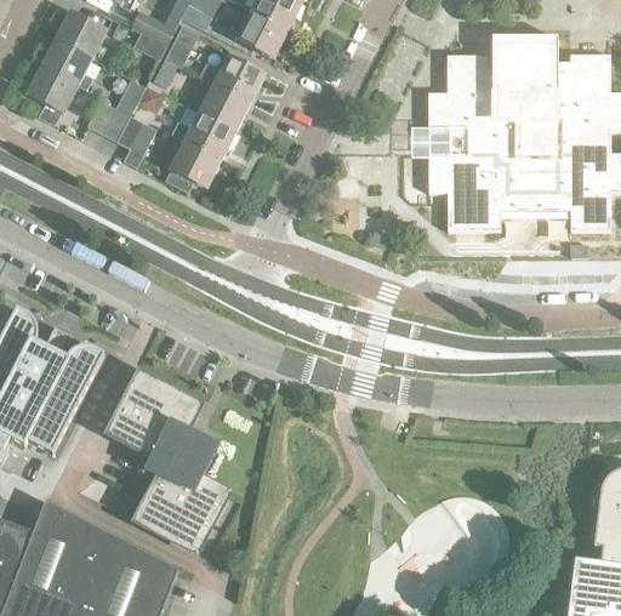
[(112,0),(130,10),(135,0),(112,0)]
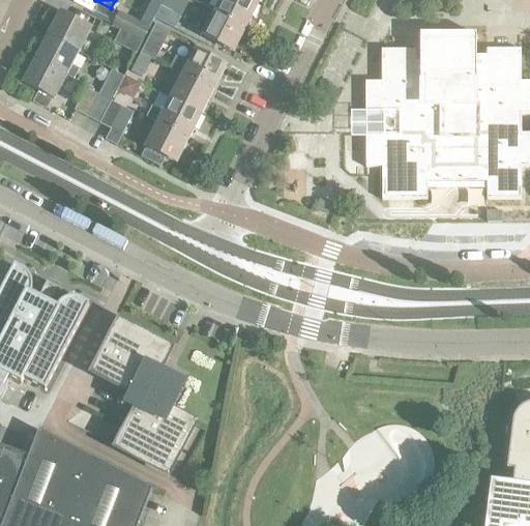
[(163,0),(160,3),(172,9),(176,0),(163,0)]
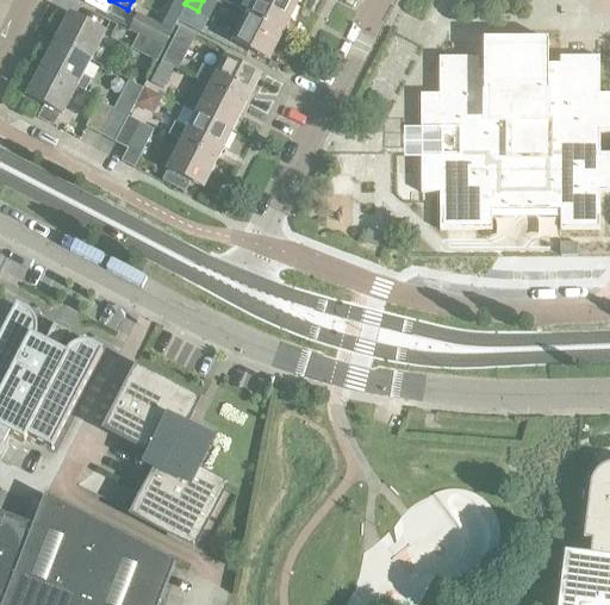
[(256,0),(250,11),(284,29),(297,0),(256,0)]
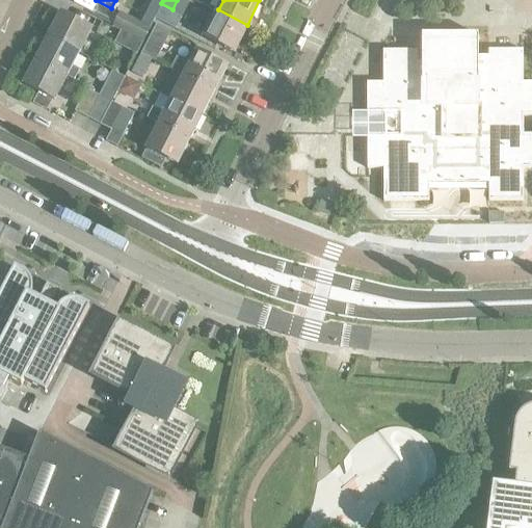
[(531,20),(531,0),(475,0),(475,19),(531,20)]
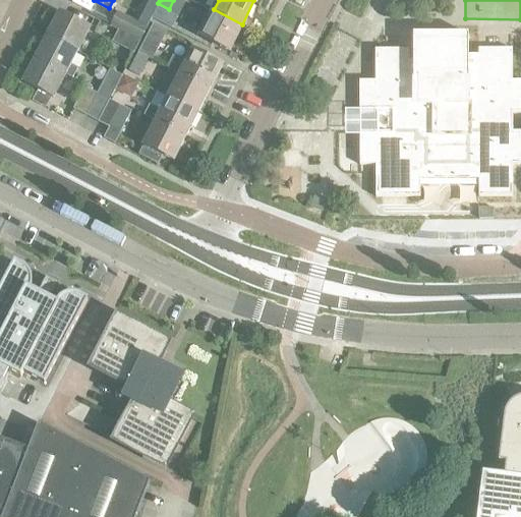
[(158,3),(152,15),(173,25),(179,14),(170,9),(169,9),(158,3)]
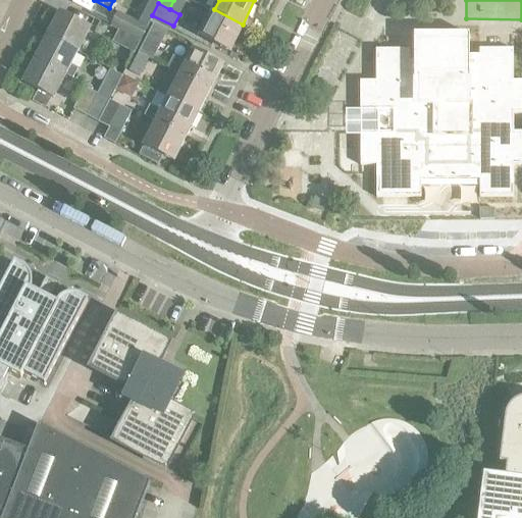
[(243,24),(214,9),(202,34),(230,48),(243,24)]
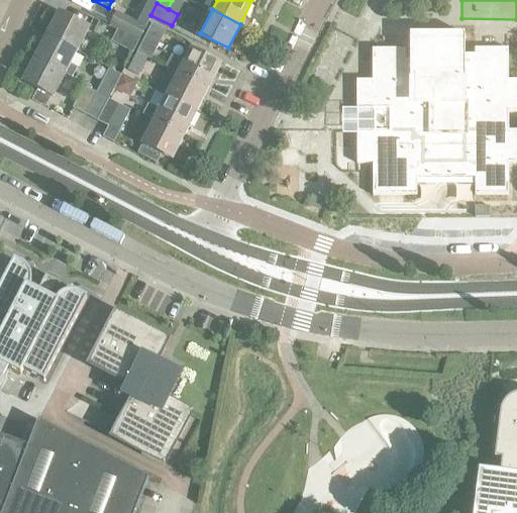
[(60,10),(48,33),(78,48),(89,25),(60,10)]
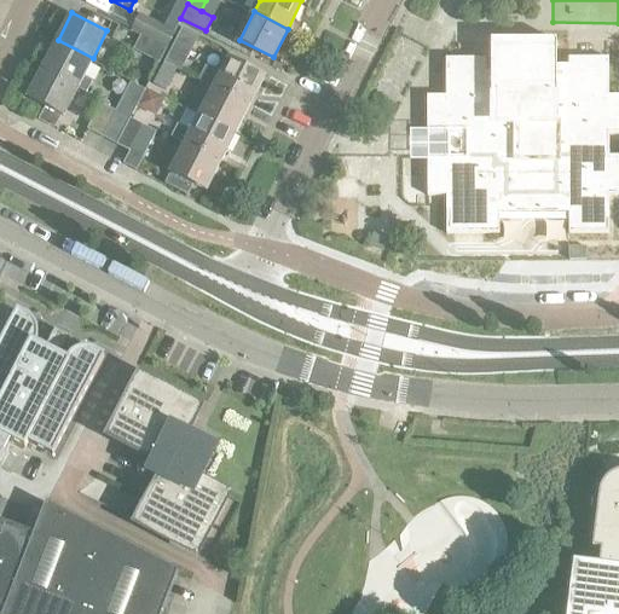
[(140,32),(167,46),(174,30),(140,12),(132,28),(140,32)]
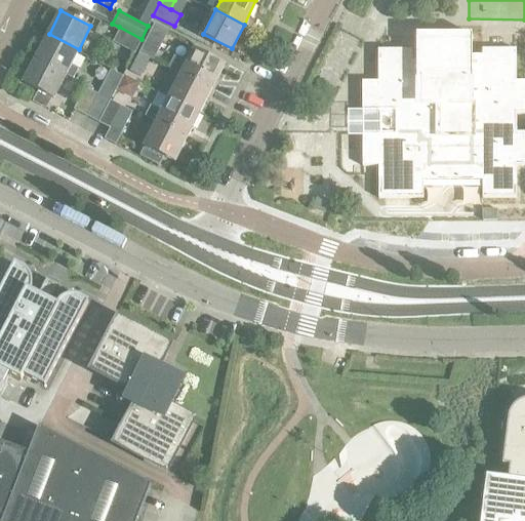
[(155,21),(138,51),(150,56),(153,58),(169,29),(155,21)]
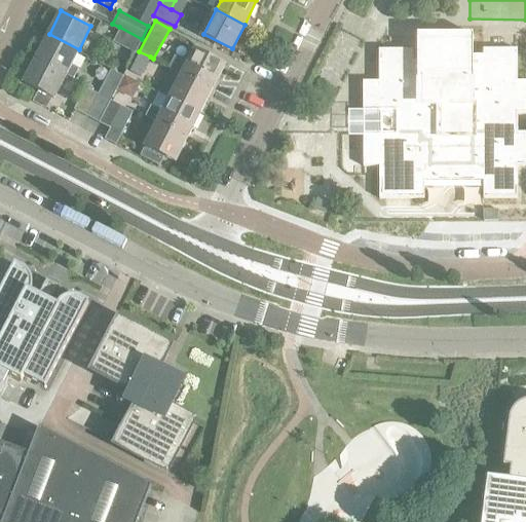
[(142,39),(119,27),(113,39),(135,51),(142,39)]
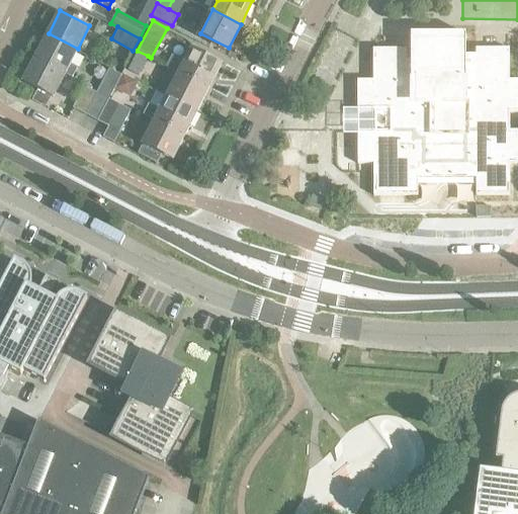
[(373,78),(357,78),(357,110),(371,110),(371,129),(357,129),(357,161),(373,161),(373,192),(418,192),(418,186),(428,186),(428,206),(469,206),(469,186),(477,186),(477,192),(510,192),(510,160),(517,160),(517,126),(513,127),(513,109),(517,109),(517,76),(510,77),(510,46),(476,46),(476,50),(467,50),(467,31),(412,31),(412,49),(407,49),(407,46),(373,46),(373,78)]
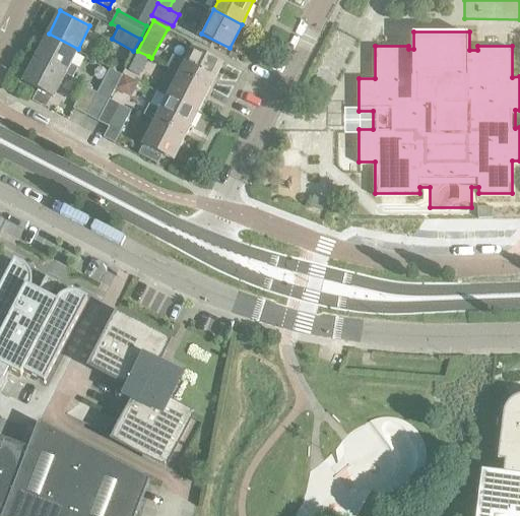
[(78,49),(49,34),(37,56),(66,71),(73,74),(78,65),(71,61),(78,49)]
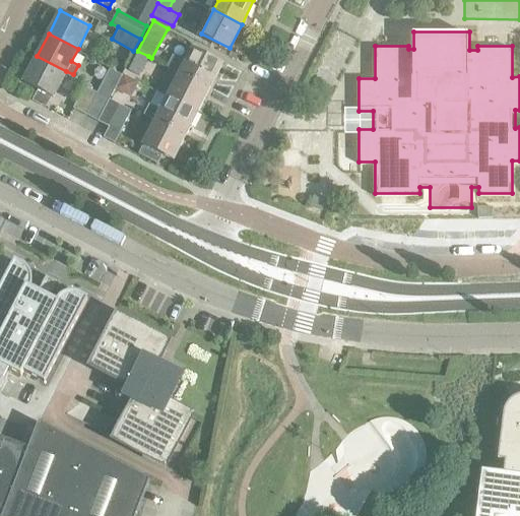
[(194,48),(188,59),(174,51),(167,64),(171,66),(182,71),(209,85),(222,62),(194,48)]
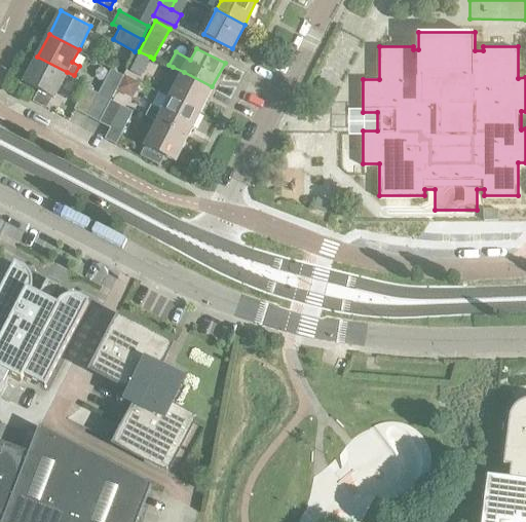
[(150,57),(139,51),(129,69),(141,75),(150,57)]
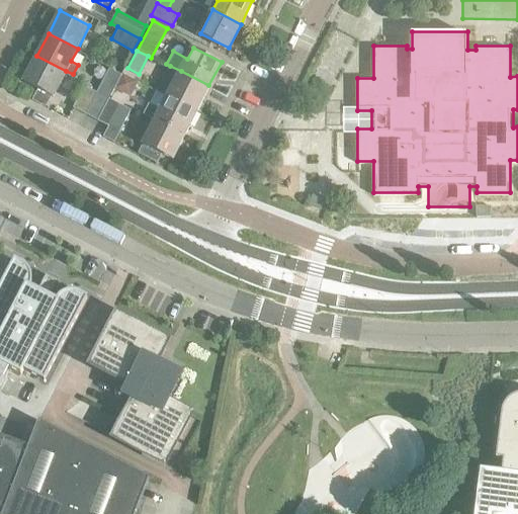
[(66,71),(36,56),(24,80),(54,95),(66,71)]
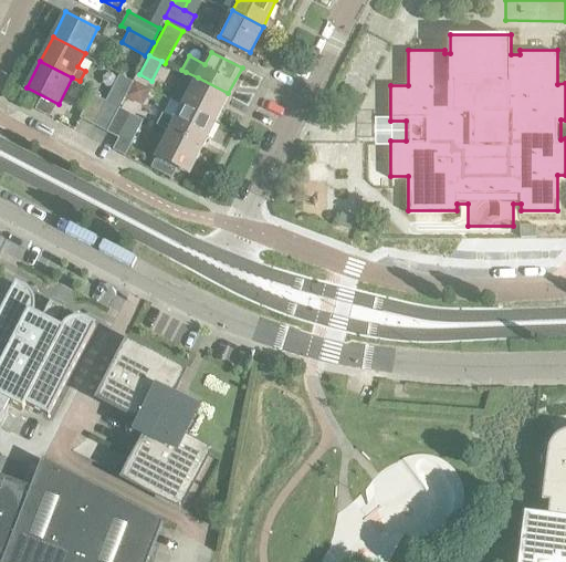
[(186,72),(173,97),(185,104),(215,120),(228,93),(186,72)]
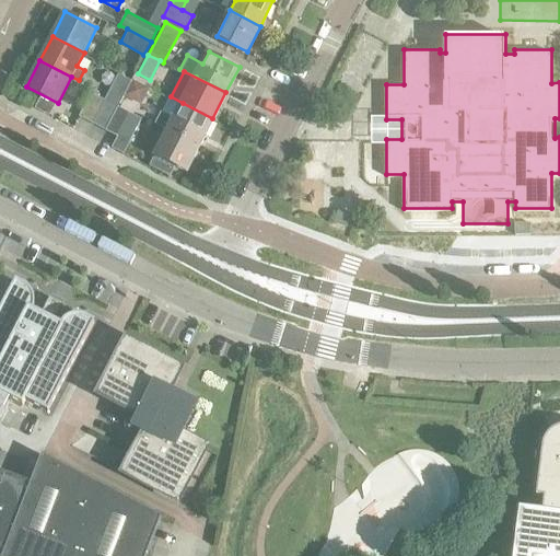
[(94,122),(106,97),(92,91),(80,115),(94,122)]
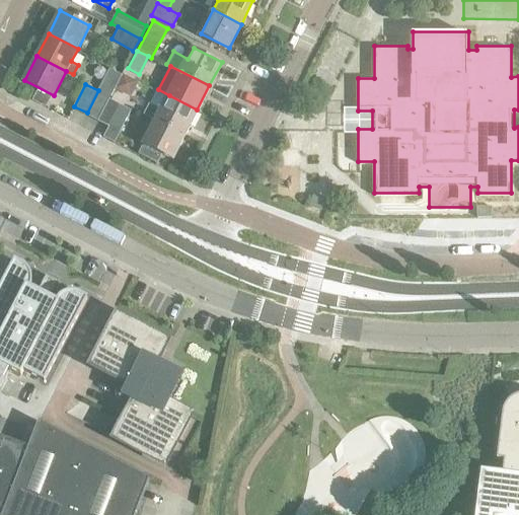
[(149,101),(144,112),(157,118),(186,132),(197,109),(169,95),(158,89),(157,89),(150,101),(149,101)]
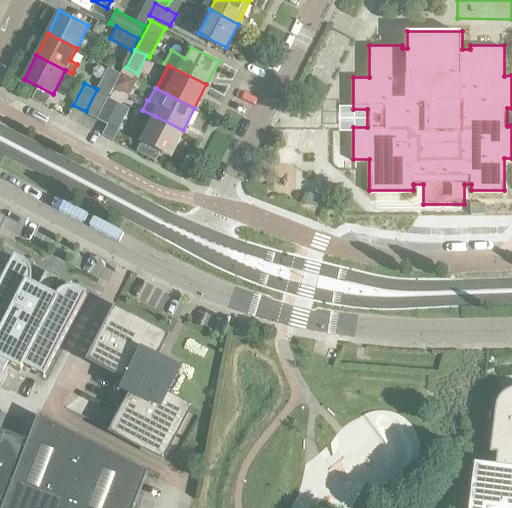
[(110,96),(97,89),(86,111),(98,118),(110,96)]
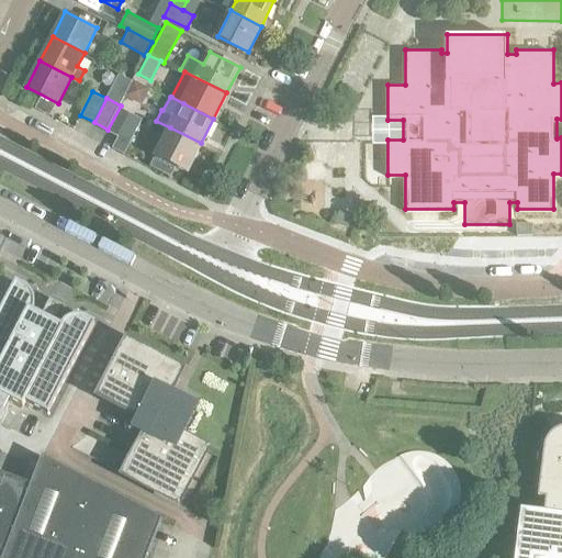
[(132,111),(121,105),(108,130),(120,135),(132,111)]
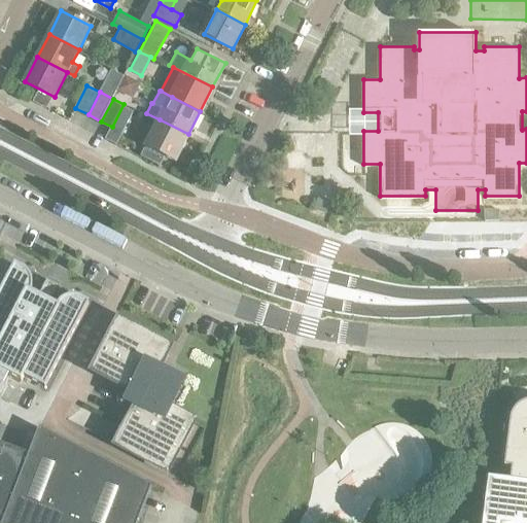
[(134,109),(124,104),(112,127),(123,133),(134,109)]
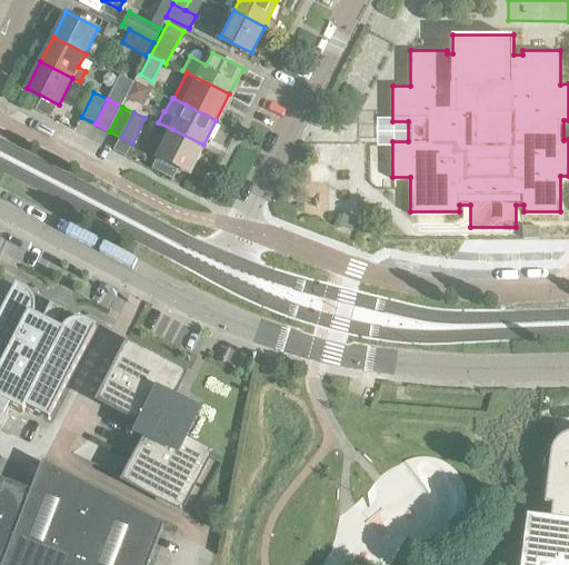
[(172,129),(155,164),(177,175),(181,167),(190,171),(203,145),(172,129)]
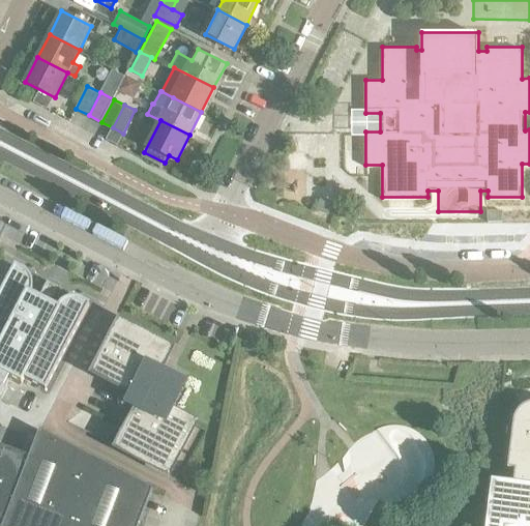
[(331,201),(320,198),(318,208),(328,211),(331,201)]
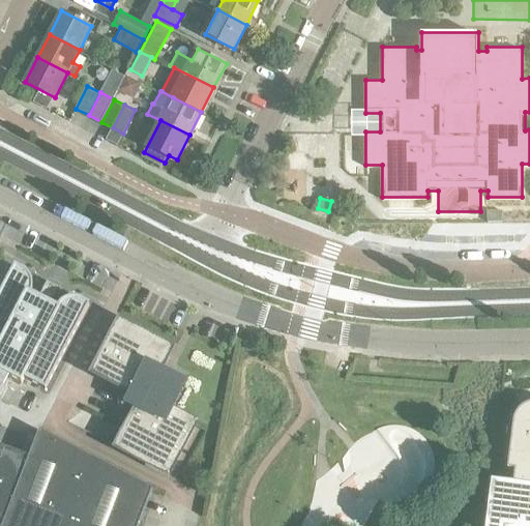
[(43,299),(30,293),(32,286),(31,279),(28,272),(23,267),(16,264),(0,294),(0,370),(6,374),(43,299)]
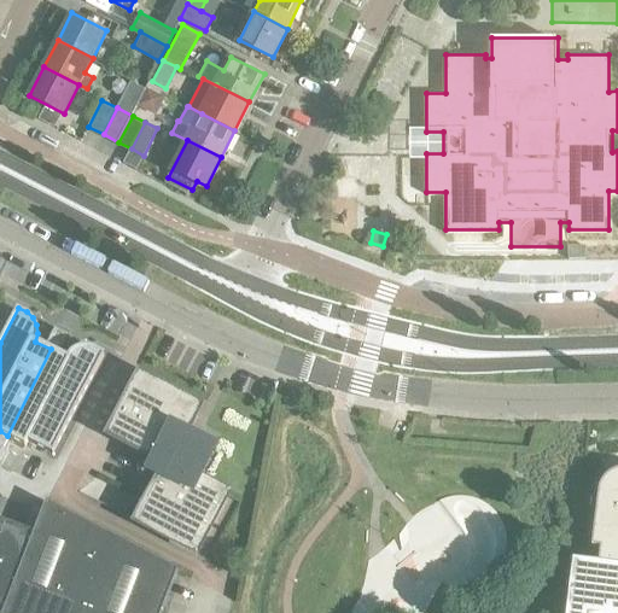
[(68,357),(51,349),(7,436),(25,445),(29,438),(53,450),(104,352),(97,348),(88,346),(81,348),(73,351),(68,357)]
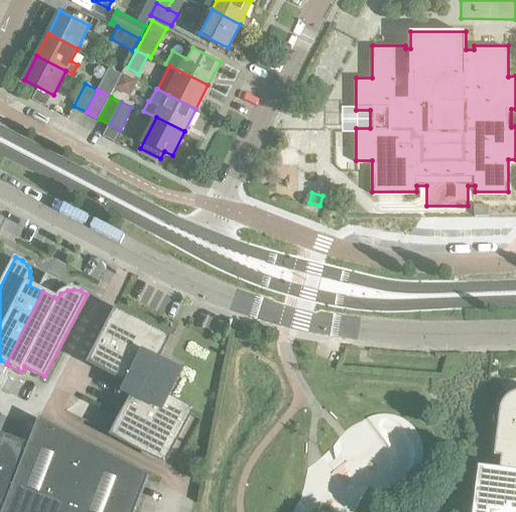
[(114,433),(164,460),(189,410),(165,397),(171,385),(166,367),(154,361),(166,337),(117,310),(91,361),(131,382),(135,393),(114,433)]
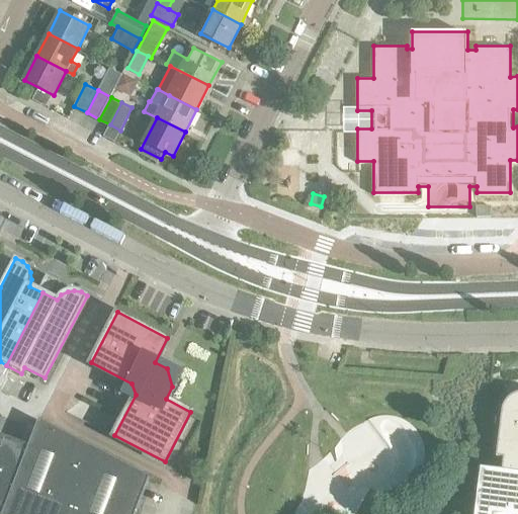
[(506,402),(503,410),(502,410),(496,456),(503,457),(502,469),(480,466),(473,513),(517,513),(517,393),(511,397),(506,402)]
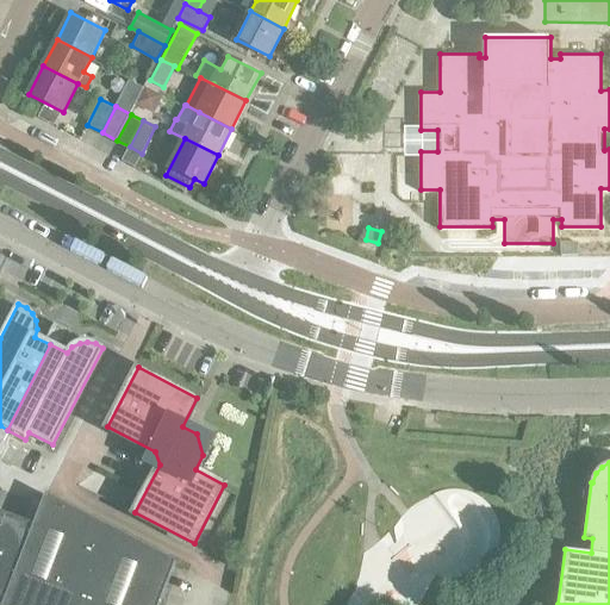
[(157,604),(175,561),(45,493),(33,523),(6,596),(1,604),(157,604)]
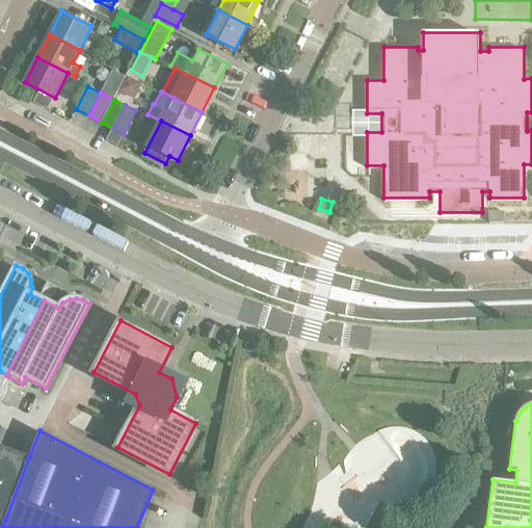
[(0,518),(5,520),(29,456),(0,444),(0,518)]
